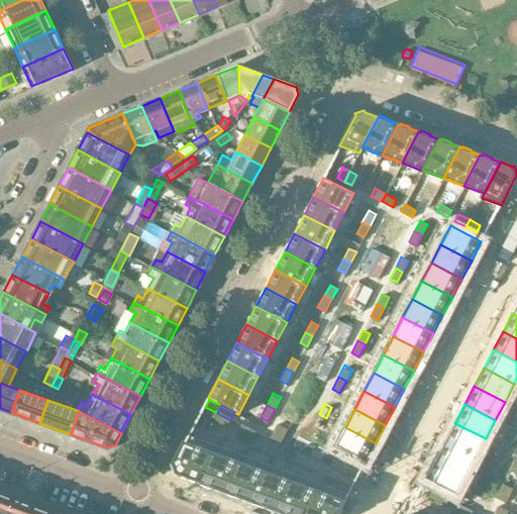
[(230,420),(228,424),(235,428),(242,416),(238,414),(234,412),(230,420)]
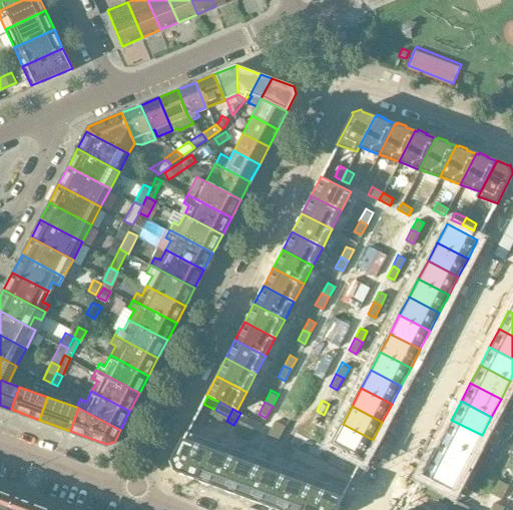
[(311,421),(311,422),(318,425),(324,415),(317,411),(311,421)]
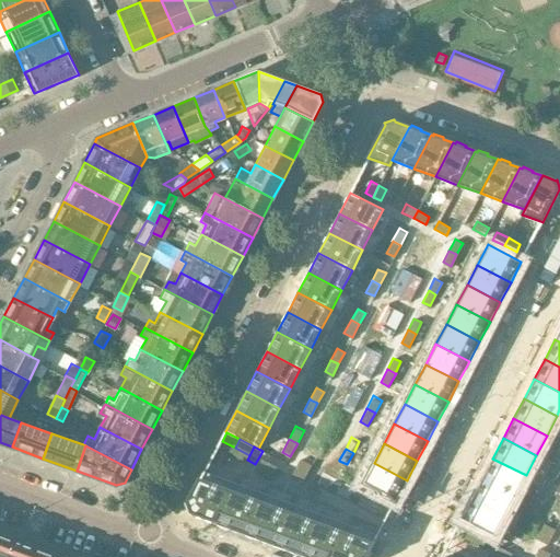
[(299,457),(294,465),(307,473),(312,464),(299,457)]
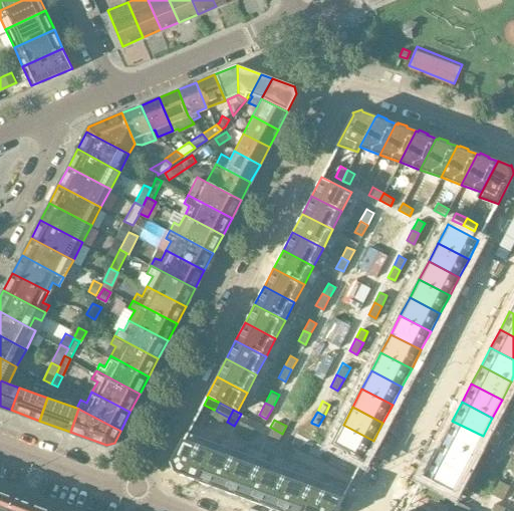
[(452,421),(443,439),(473,454),(483,436),(452,421)]
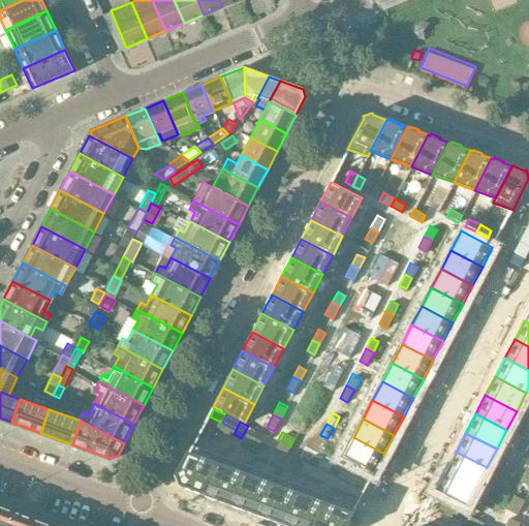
[(249,434),(245,441),(257,449),(261,440),(249,434)]
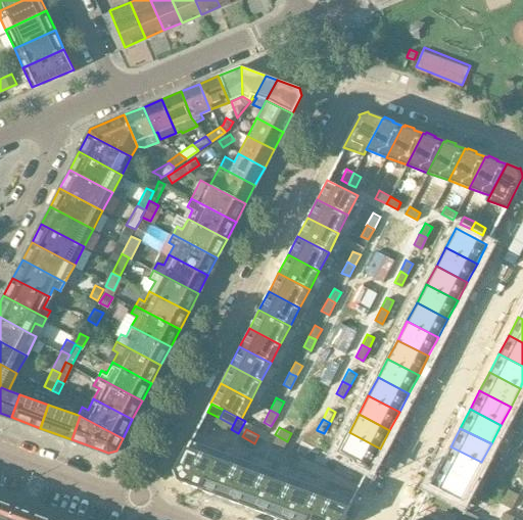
[(349,432),(339,452),(370,468),(380,448),(349,432)]
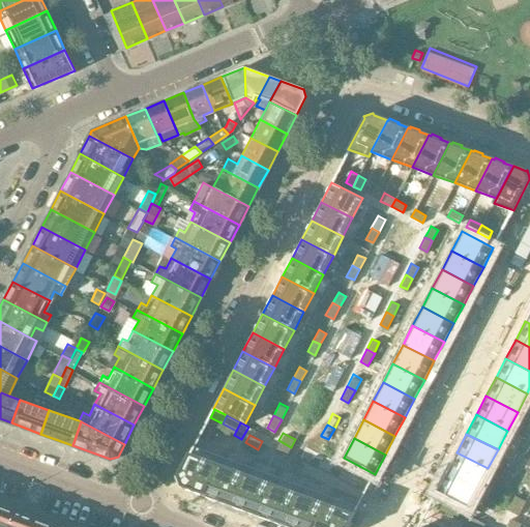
[(278,440),(274,448),(287,455),(291,447),(278,440)]
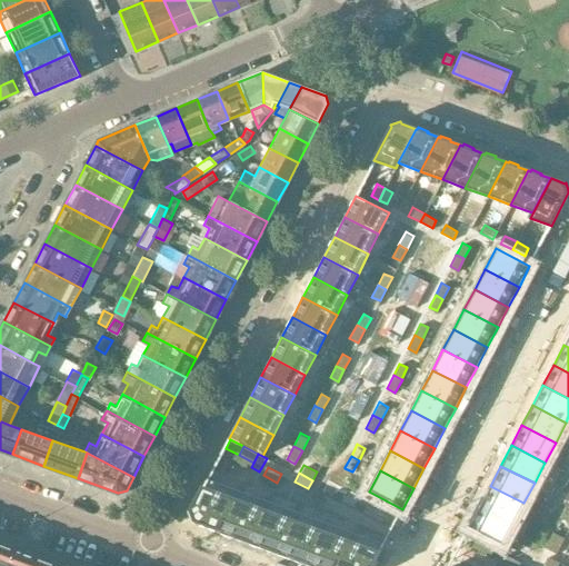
[(208,478),(191,510),(195,522),(218,530),(239,489),(208,478)]
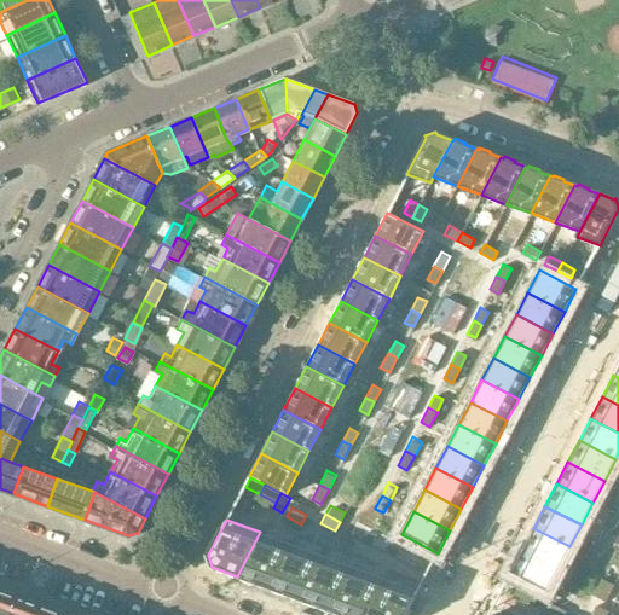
[(357,520),(350,532),(358,537),(365,523),(357,520)]
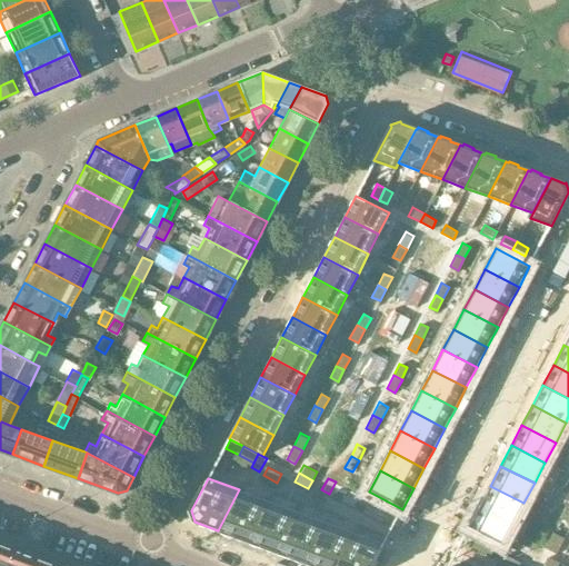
[(336,482),(329,494),(337,498),(343,486),(336,482)]
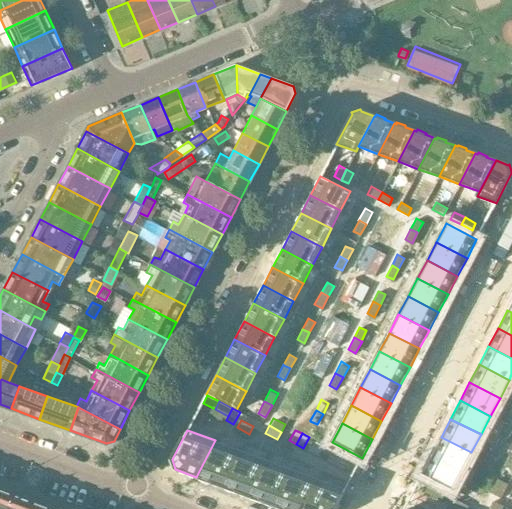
[(309,437),(303,448),(310,451),(316,441),(309,437)]
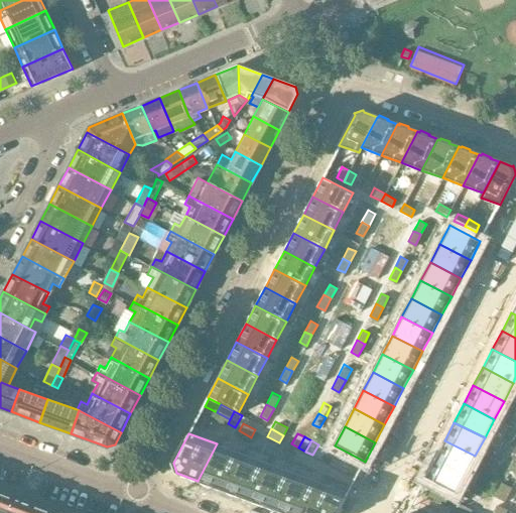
[(444,440),(434,459),(466,475),(475,456),(444,440)]
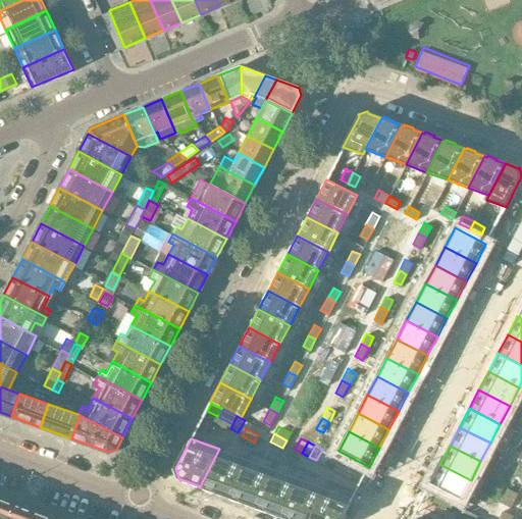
[(219,449),(200,486),(203,487),(203,488),(213,492),(213,490),(225,496),(245,459),(219,449)]
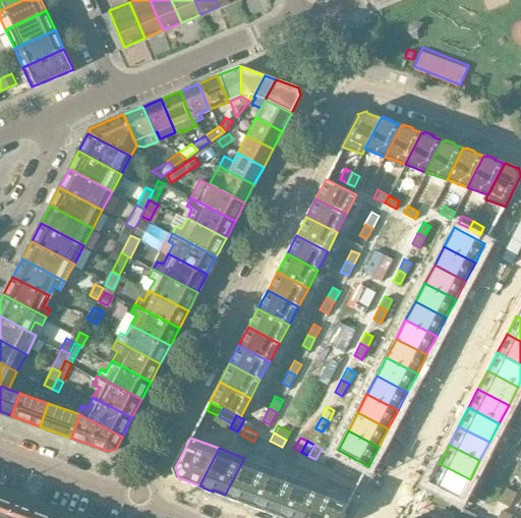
[(322,449),(315,459),(323,463),(329,452),(322,449)]
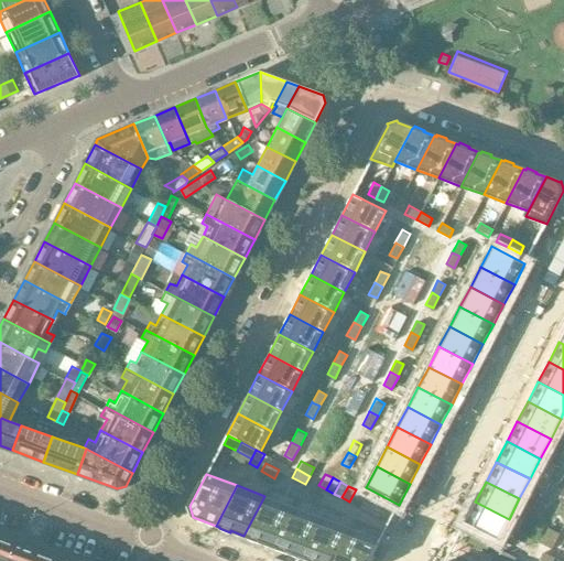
[(264,496),(243,536),(248,537),(248,539),(258,543),(259,541),(271,546),(293,506),(264,496)]
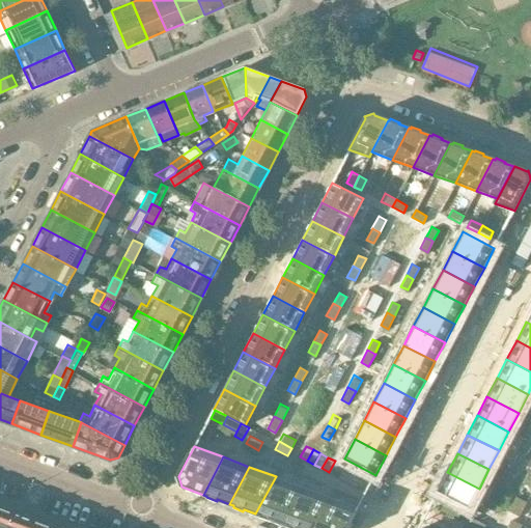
[(345,467),(339,477),(346,481),(353,470),(345,467)]
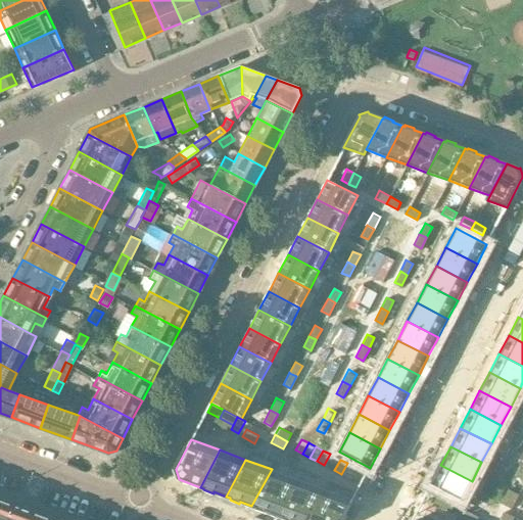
[(347,463),(341,474),(349,477),(354,467),(347,463)]
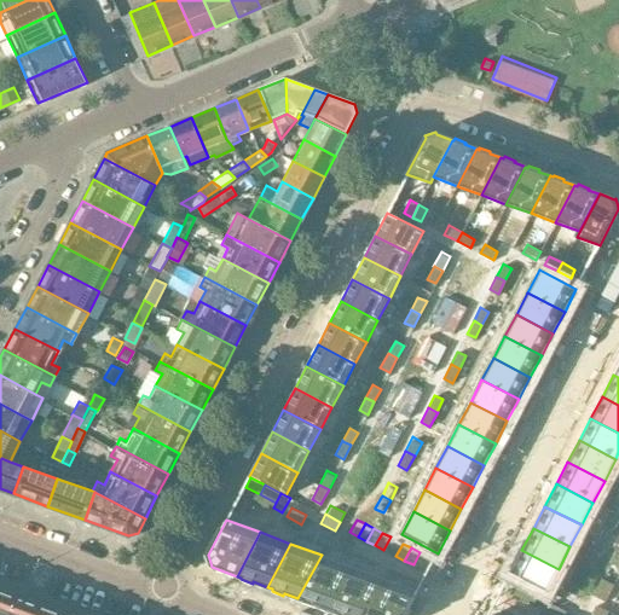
[(521,550),(510,573),(547,592),(559,569),(521,550)]
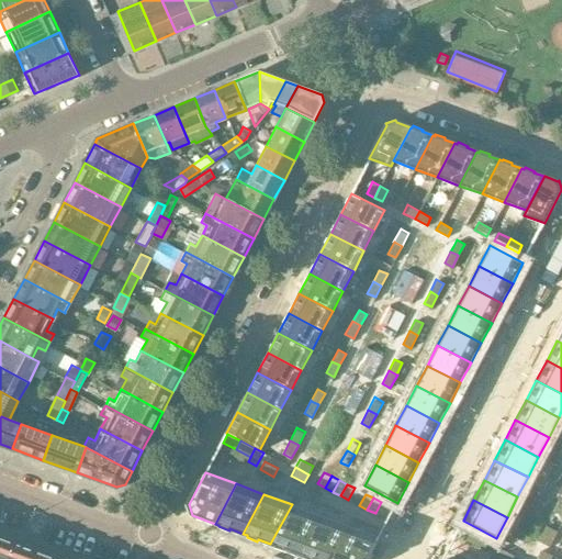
[(292,504),(270,544),(276,546),(274,547),(285,551),(287,549),(298,554),(319,514),(292,504)]
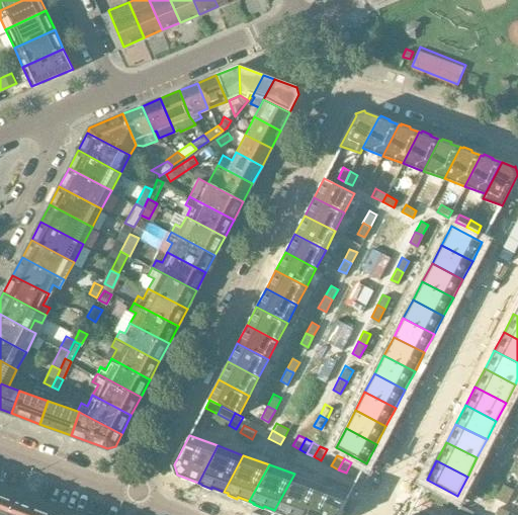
[(294,474),(274,510),(280,512),(279,514),(282,514),(301,514),(319,483),(294,474)]
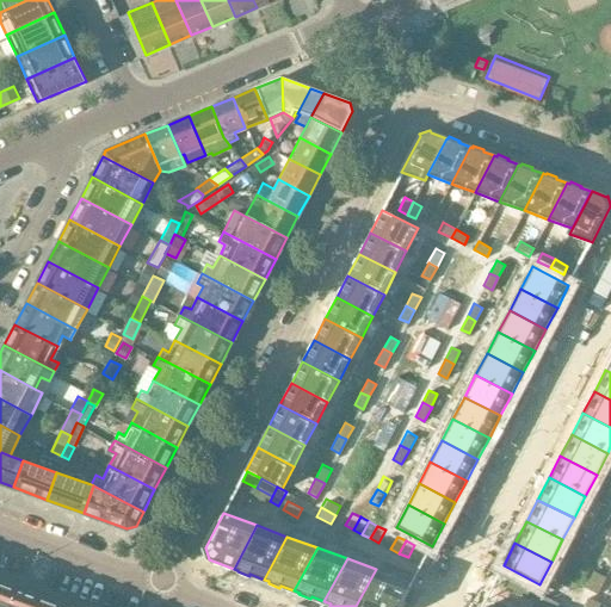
[(592,567),(587,576),(602,583),(606,574),(592,567)]
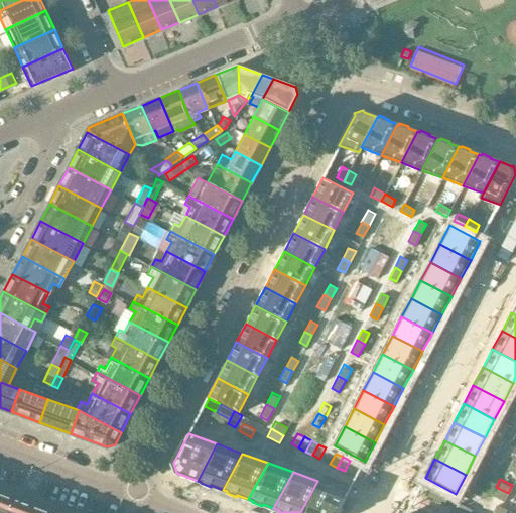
[(317,481),(300,512),(337,512),(349,493),(317,481)]
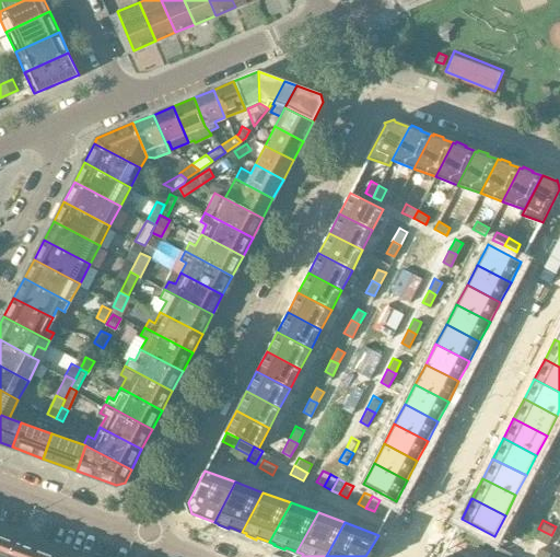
[(459,525),(451,542),(464,548),(473,532),(459,525)]
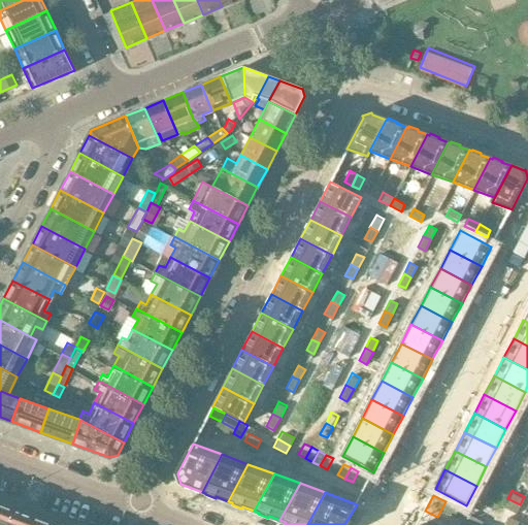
[(507,498),(503,505),(516,512),(520,504),(507,498)]
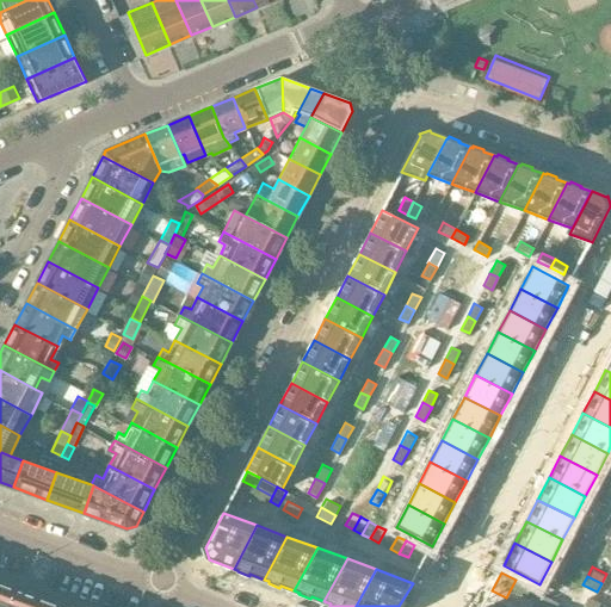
[(518,581),(513,589),(526,596),(531,588),(518,581)]
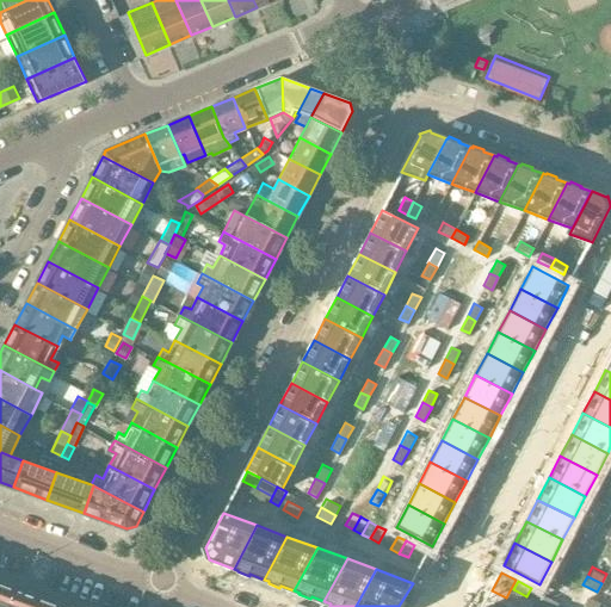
[(0,606),(13,606),(19,590),(0,583),(0,606)]
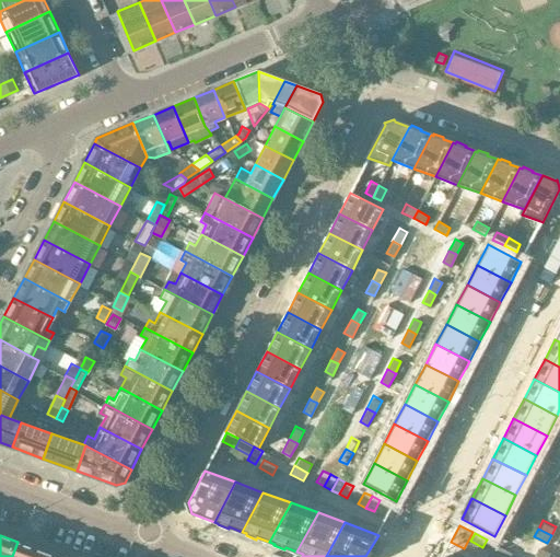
[(482,547),(480,553),(488,556),(496,544),(487,540),(482,547)]
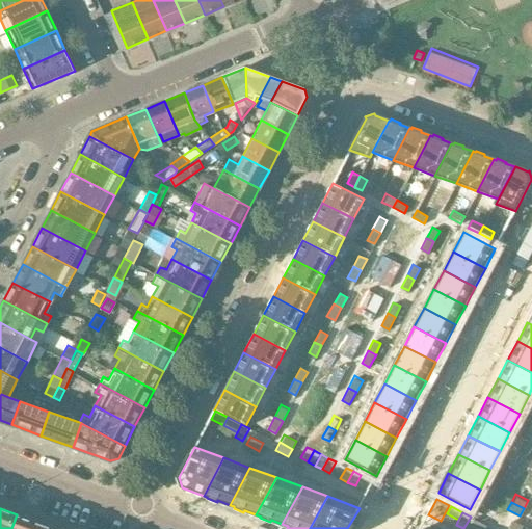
[(32,528),(35,522),(17,514),(11,528),(32,528)]
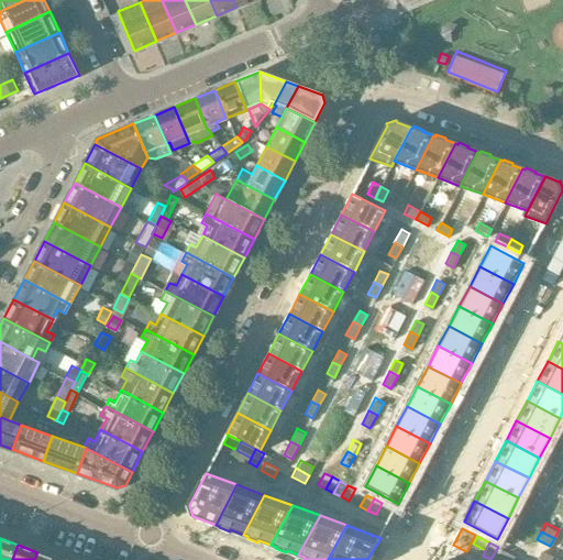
[(503,549),(498,558),(503,559),(514,559),(516,556),(503,549)]
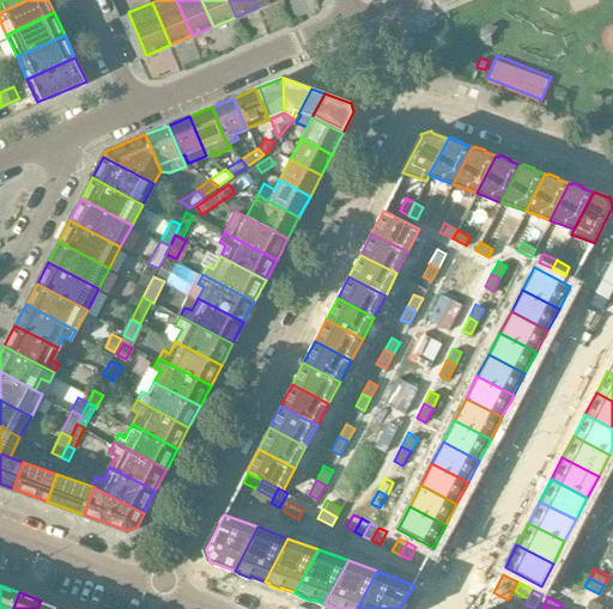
[(590,598),(584,608),(595,608),(600,603),(590,598)]
